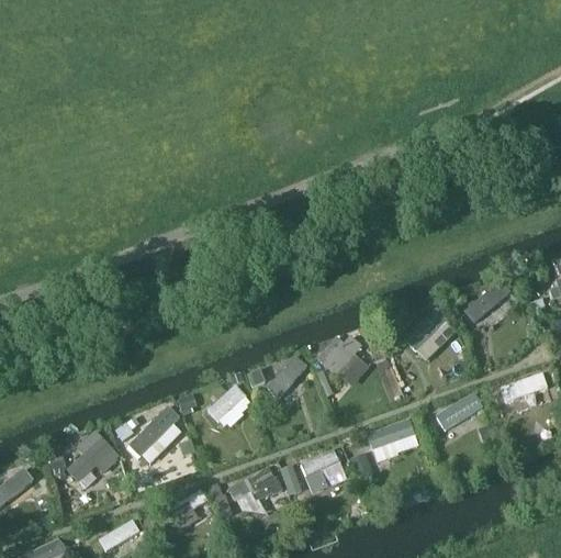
[(560,275),(547,280),(552,297),(560,293),(560,275)]
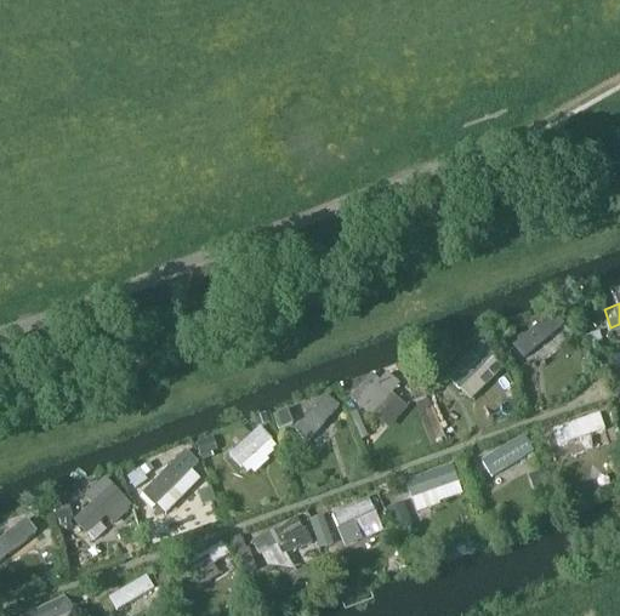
[(550,304),(511,342),(524,357),(564,319),(550,304)]
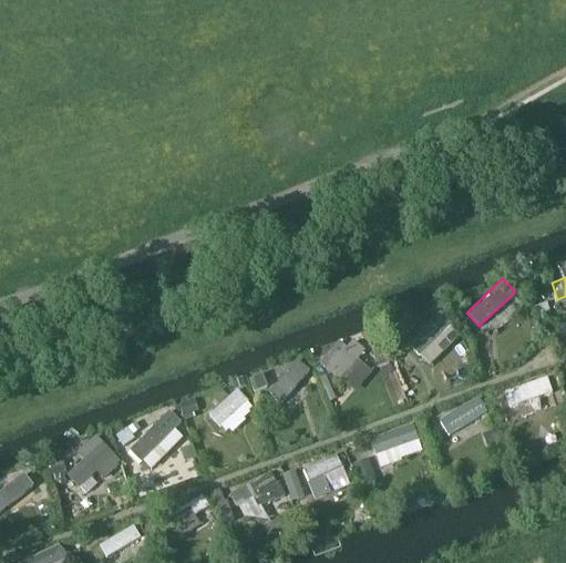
[(436,311),(407,340),(418,352),(449,323),(436,311)]
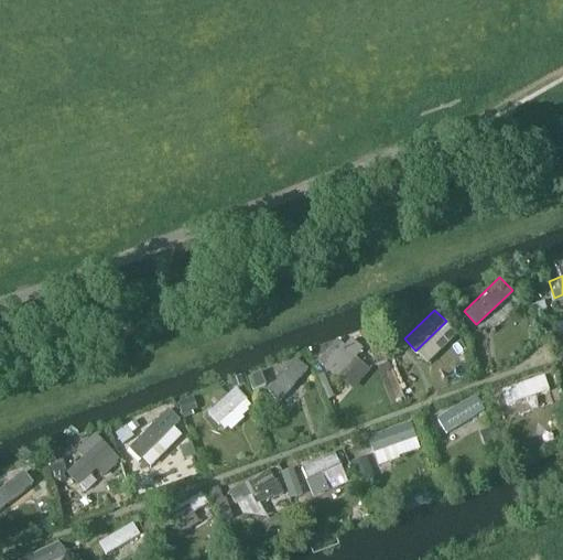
[(349,334),(323,365),(337,377),(364,347),(349,334)]
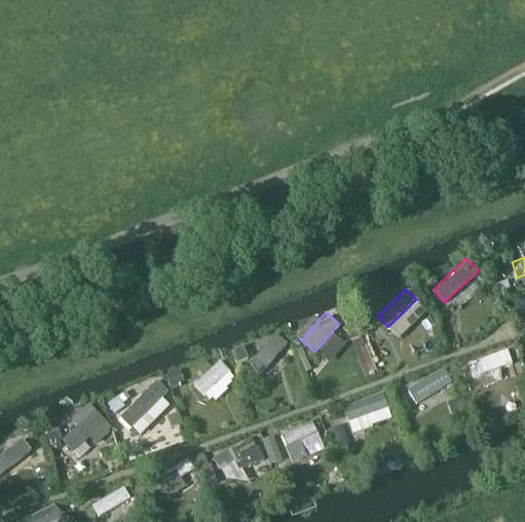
[(272,333),(248,362),(261,374),(286,345),(272,333)]
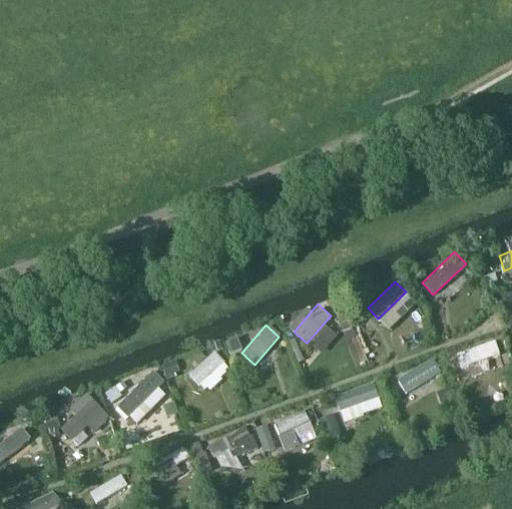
[(495,339),(456,351),(460,365),(500,352),(495,339)]
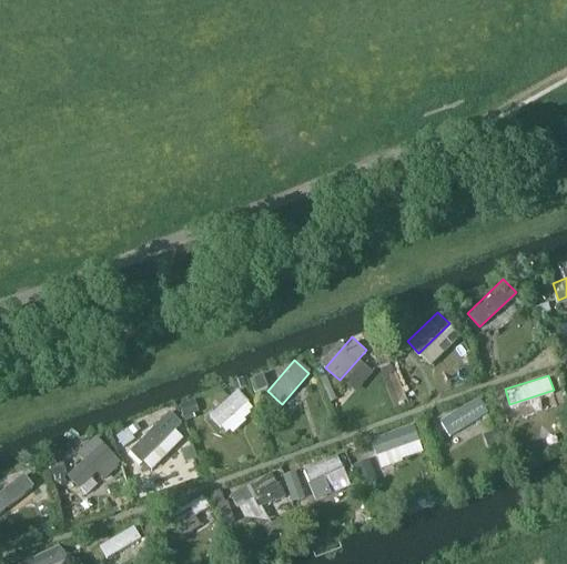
[(236,390),(209,412),(221,426),(247,404),(236,390)]
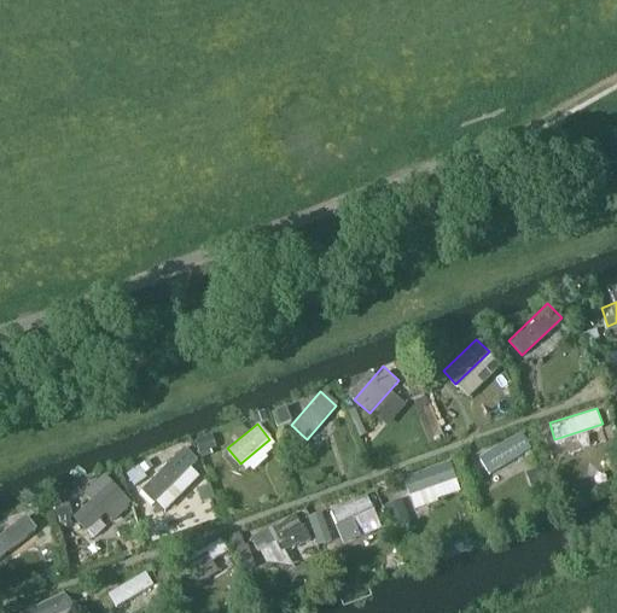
[(519,431),(478,455),(488,472),(530,448),(519,431)]
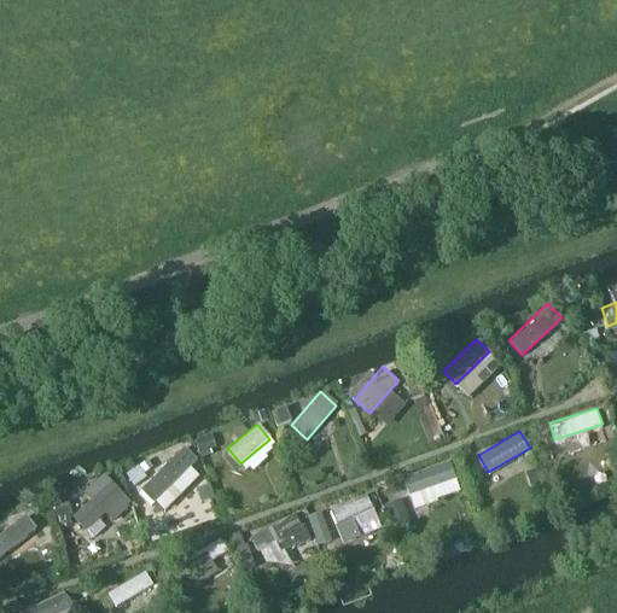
[(182,445),(141,489),(158,505),(198,461),(182,445)]
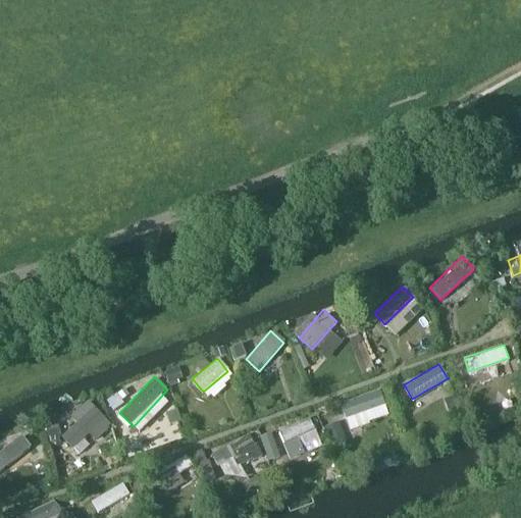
[(379,390),(339,404),(344,418),(384,404),(379,390)]
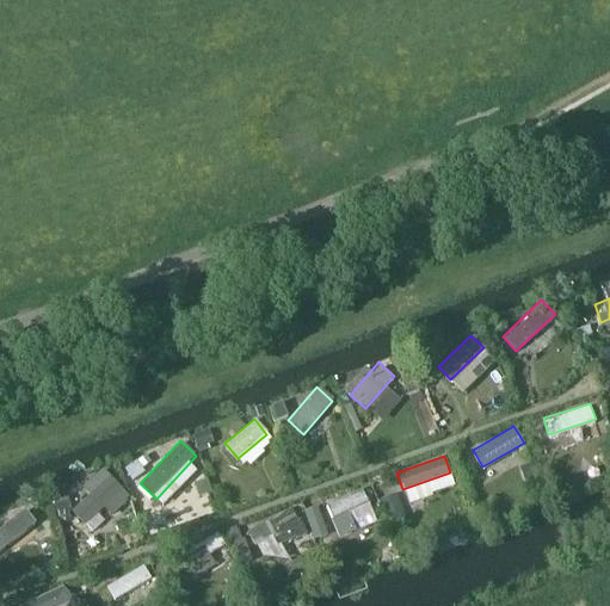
[(111,476),(73,507),(85,523),(123,492),(111,476)]
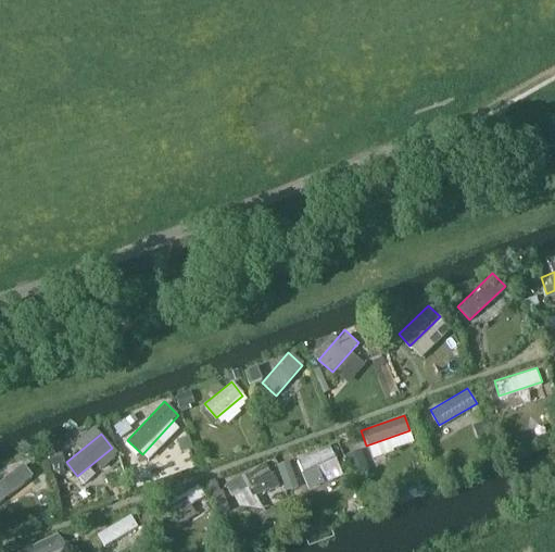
[(329,446),(295,459),(300,471),(333,459),(329,446)]
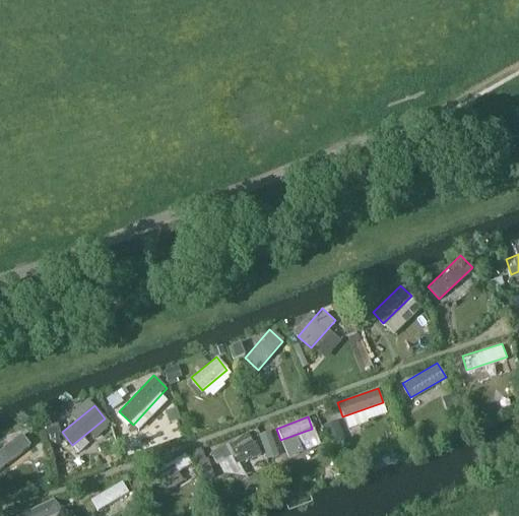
[(248,431),(210,450),(216,462),(254,442),(248,431)]
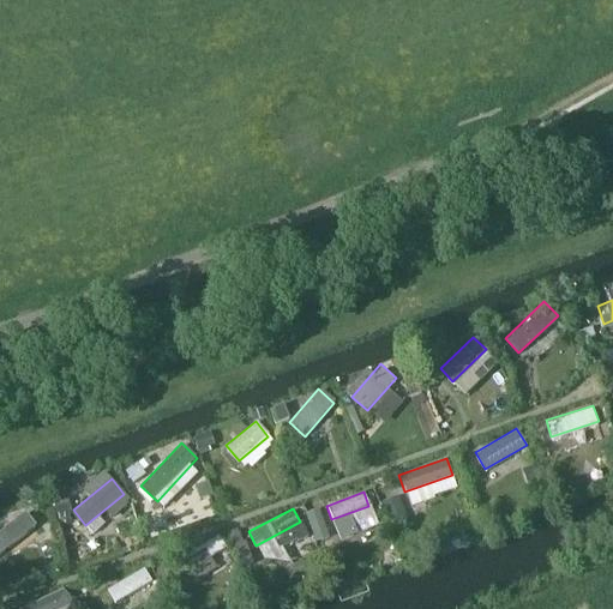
[(26,513),(0,529),(0,537),(5,544),(35,526),(26,513)]
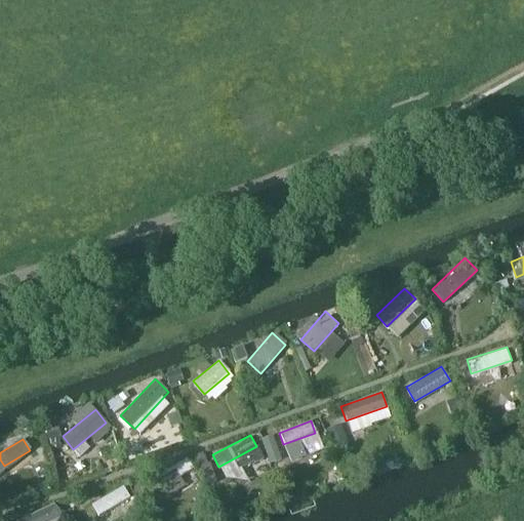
[(185,458),(155,475),(161,485),(190,470),(185,458)]
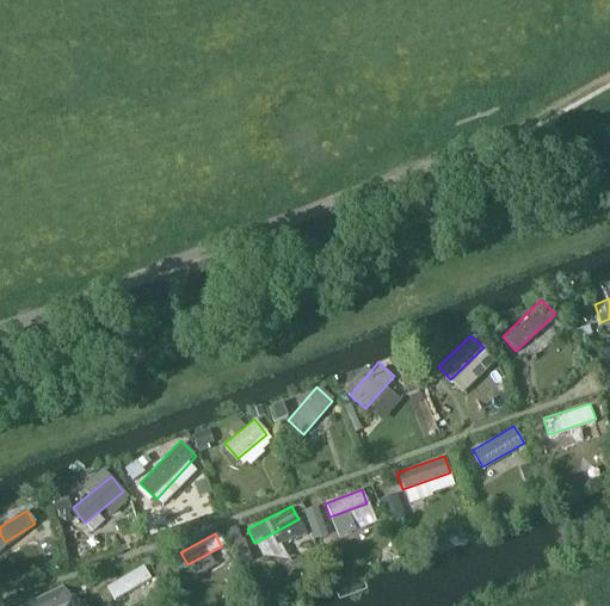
[(143,566),(106,585),(112,597),(149,577),(143,566)]
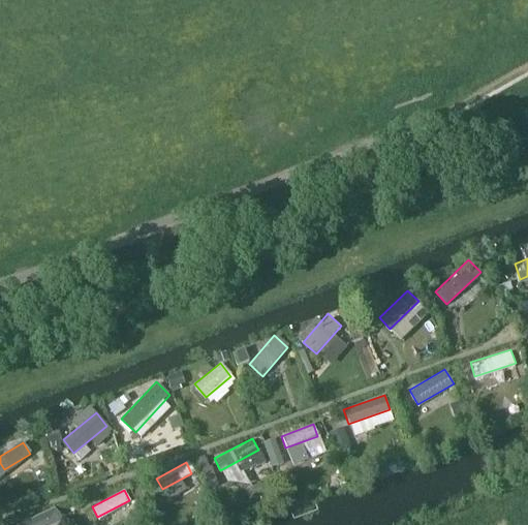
[(54,506),(16,524),(54,524),(61,522),(54,506)]
